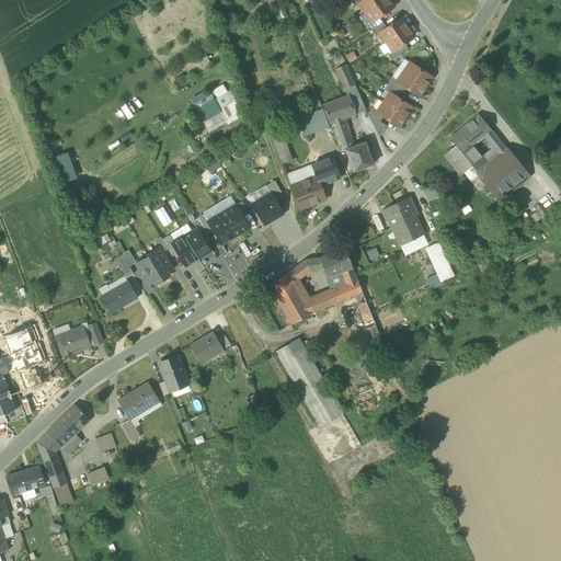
[(358,3),(365,12),(382,0),(363,0),(358,3)]
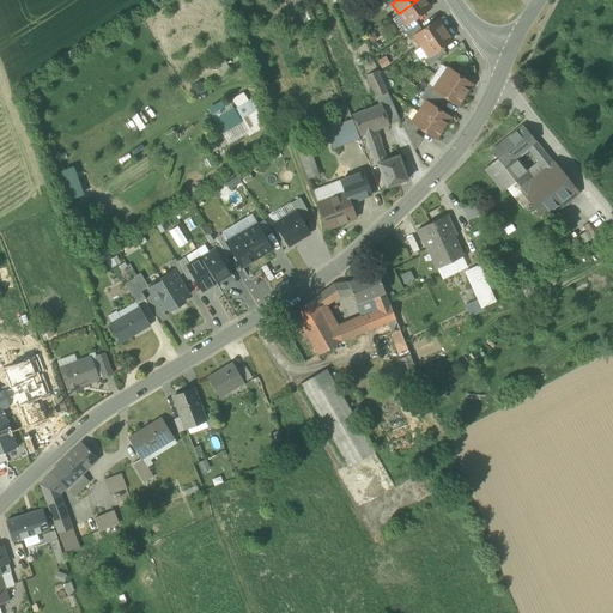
[(430,7),(424,0),(418,0),(399,13),(399,14),(406,24),(414,19),(430,7)]
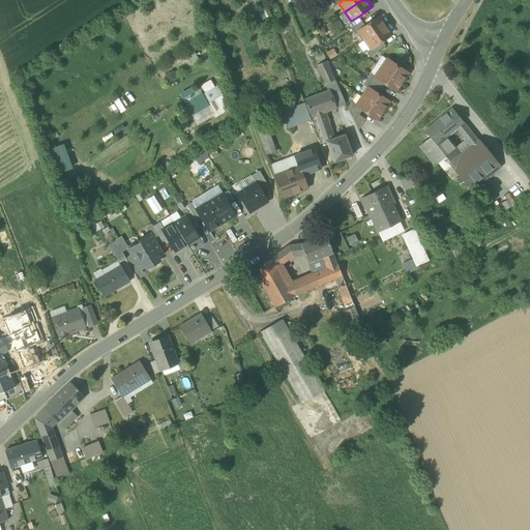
[(346,23),(351,21),(345,12),(340,17),(345,25),(347,24),(346,23)]
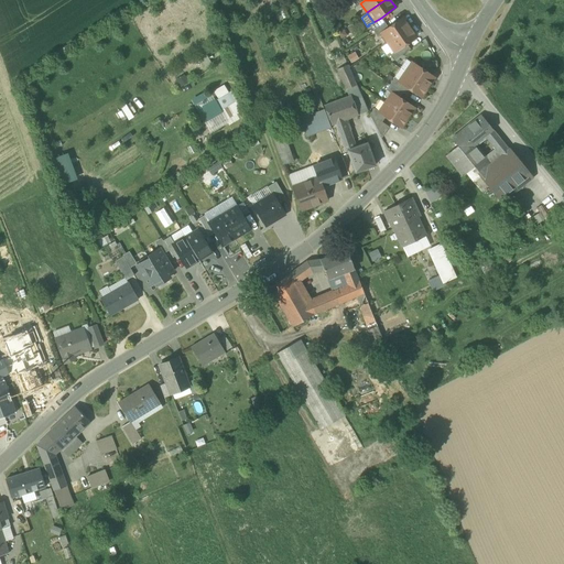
[(369,25),(372,31),(384,22),(381,18),(373,22),(368,24),(369,25)]
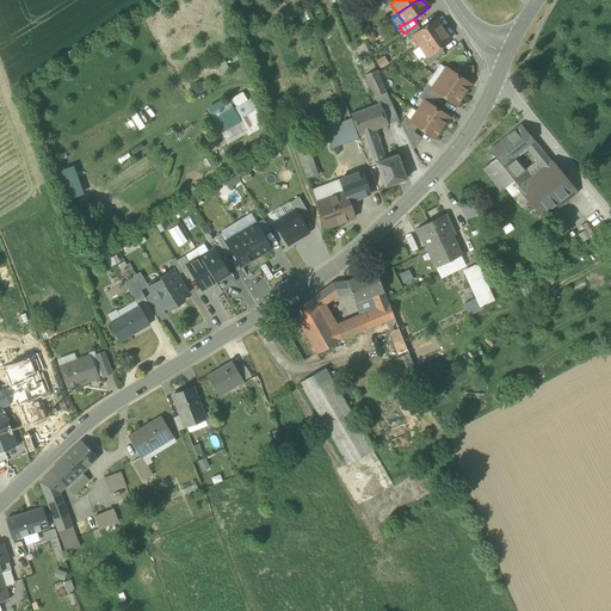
[(413,36),(420,47),(443,30),(436,19),(420,30),(413,36)]
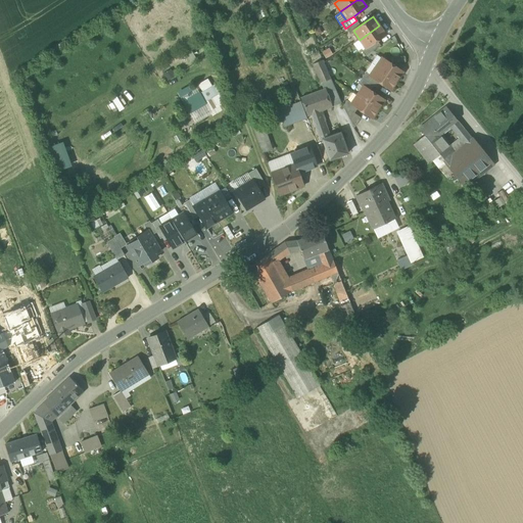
[(360,26),(357,20),(345,29),(349,34),(353,31),(360,26)]
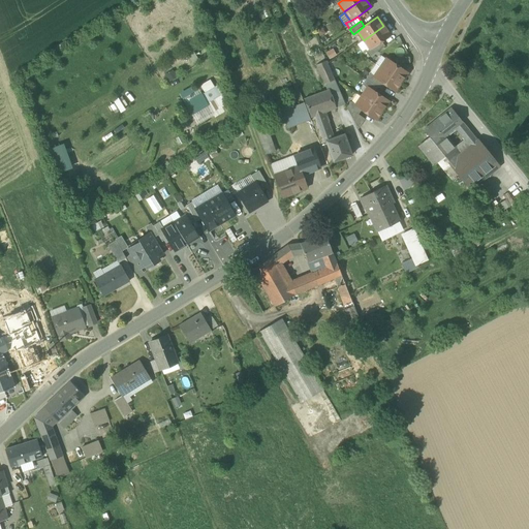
[(390,34),(383,26),(364,40),(370,49),(380,41),(390,34)]
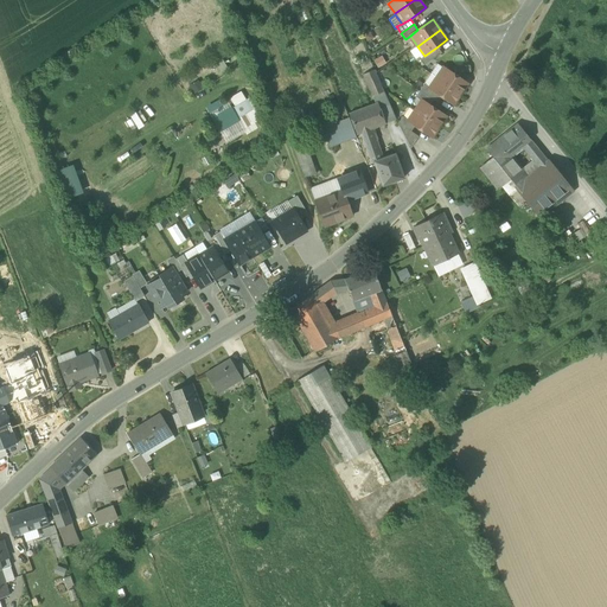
[(425,56),(417,46),(409,51),(416,62),(420,59),(425,56)]
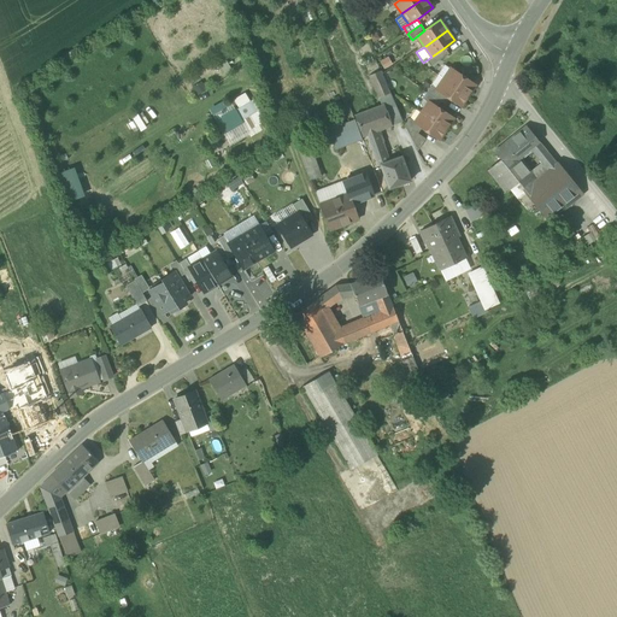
[(427,60),(430,66),(448,54),(444,48),(432,57),(427,60)]
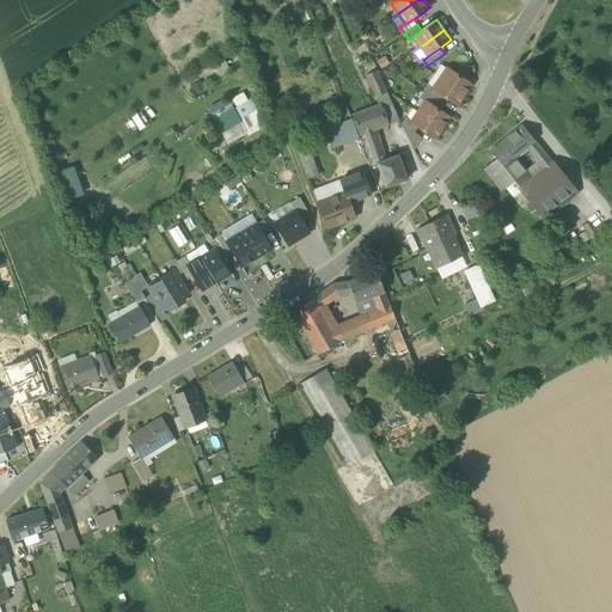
[(377,61),(380,68),(389,63),(385,56),(377,61)]
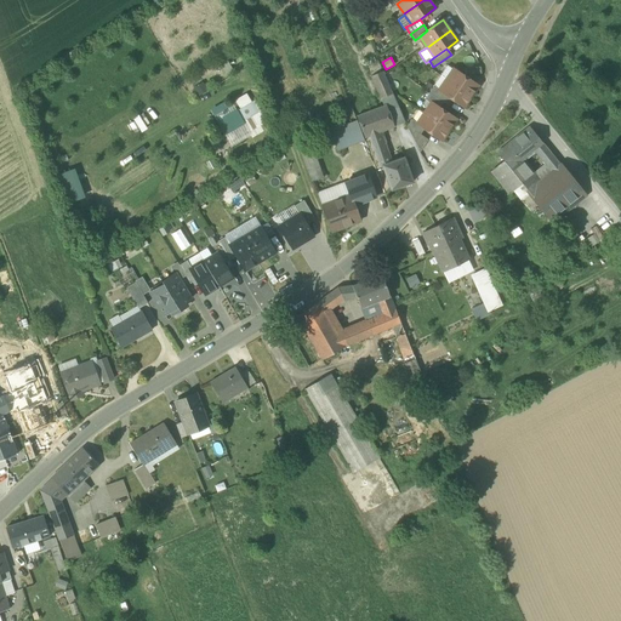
[(227,58),(218,63),(226,74),(233,70),(227,58)]
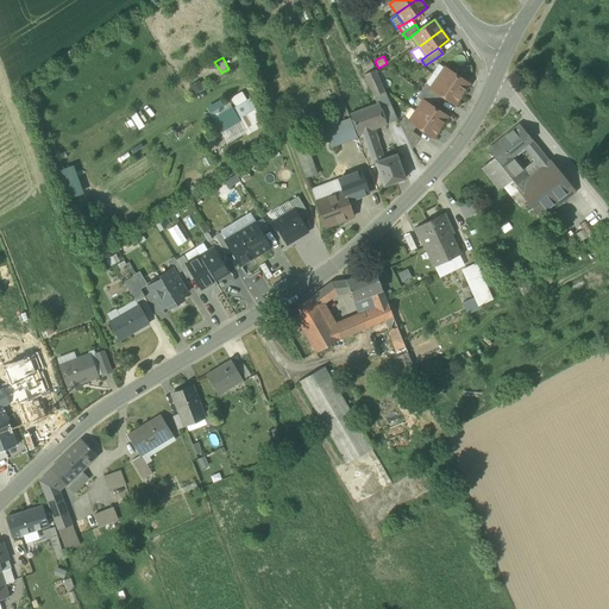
[(432,74),(438,79),(445,68),(439,64),(432,74)]
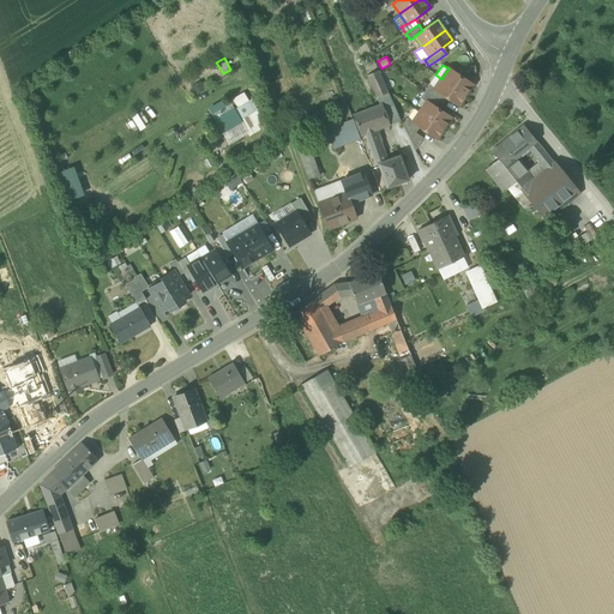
[(449,68),(441,79),(465,95),(473,85),(449,68)]
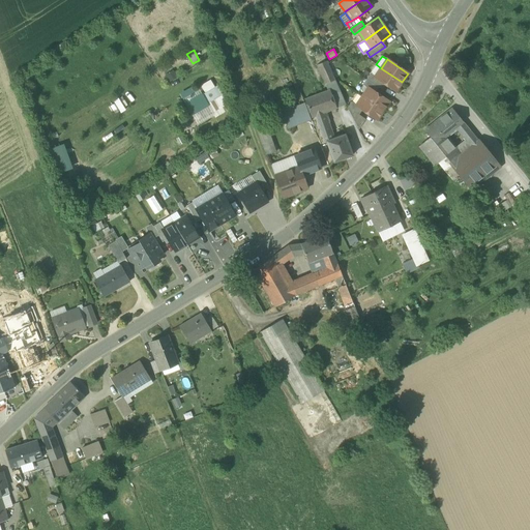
[(317,65),(325,84),(335,81),(326,61),(317,65)]
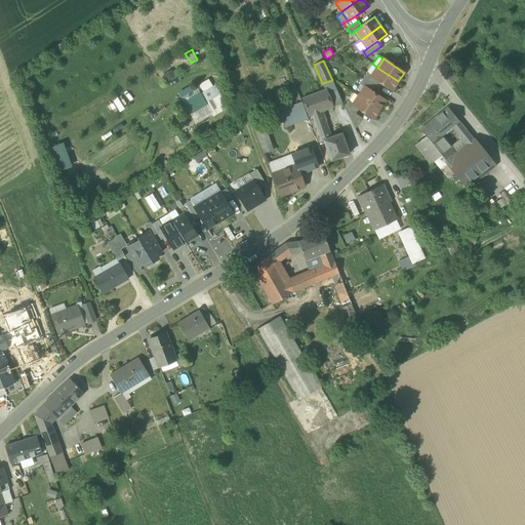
[(372,64),(367,73),(371,76),(377,68),(372,64)]
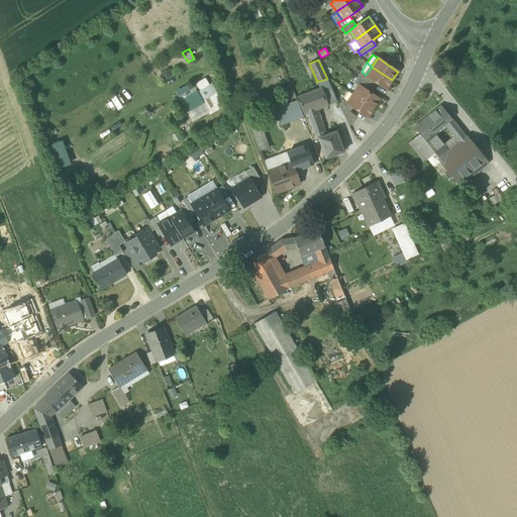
[(386,89),(392,80),(372,67),(366,75),(376,82),(386,89)]
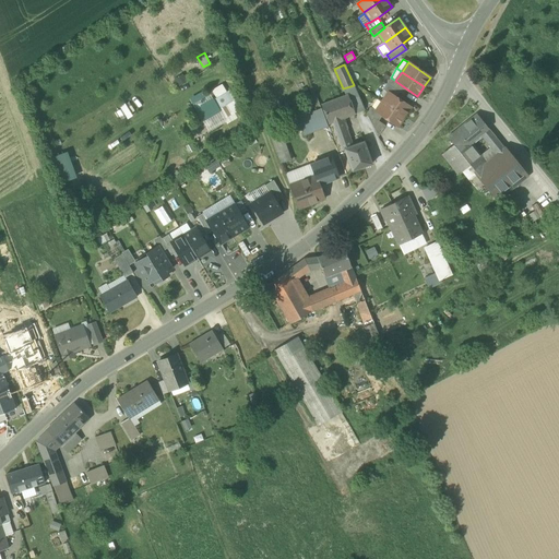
[(174,79),(179,86),(187,81),(182,73),(174,79)]
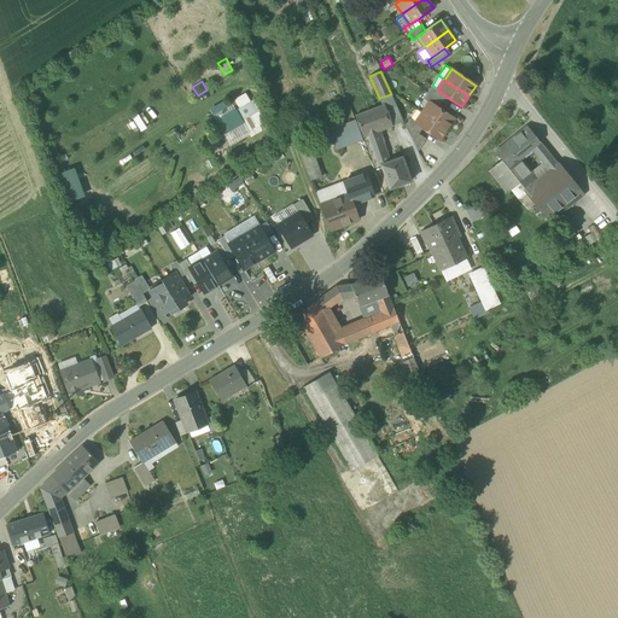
[(432,86),(427,92),(441,101),(444,105),(449,98),(437,89),(432,86)]
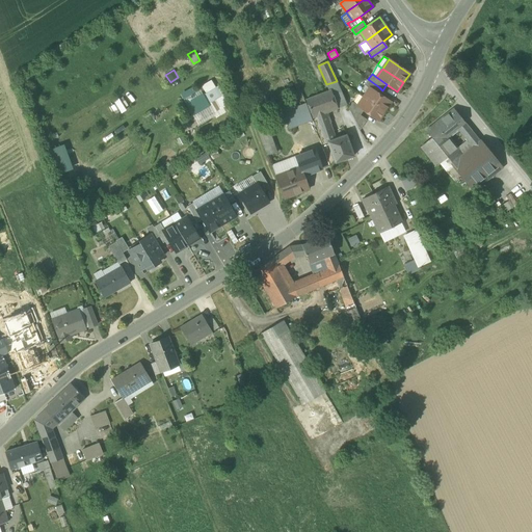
[(376,92),(379,87),(368,79),(364,85),(369,88),(370,88),(376,92)]
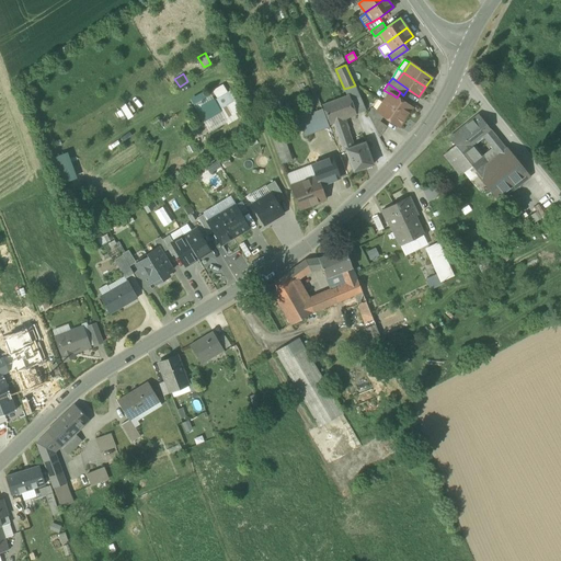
[(212,91),(216,99),(227,92),(222,84),(212,91)]
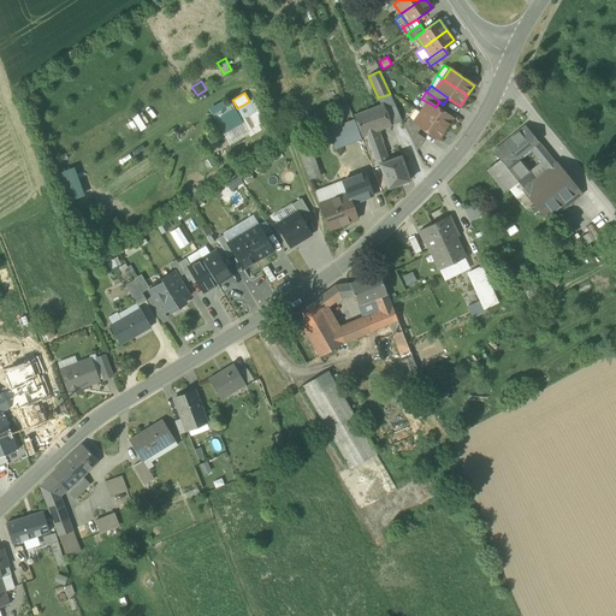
[(383,105),(391,125),(402,122),(390,94),(378,98),(380,105),(383,105)]
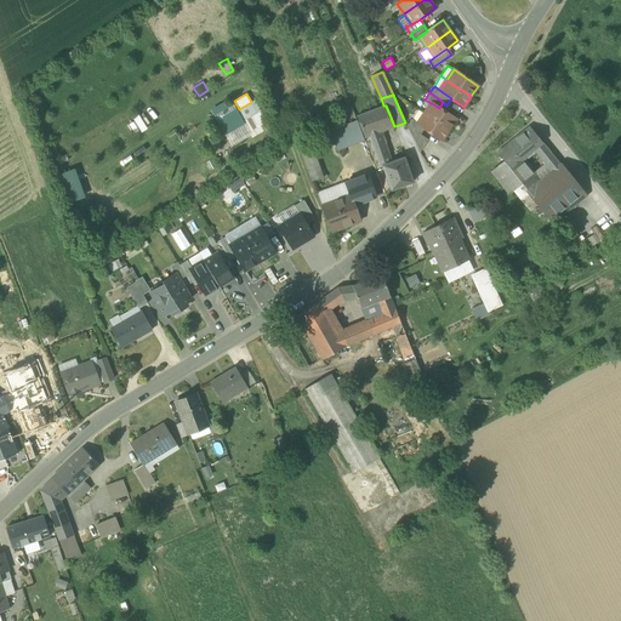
[(210,109),(216,120),(235,109),(229,98),(210,109)]
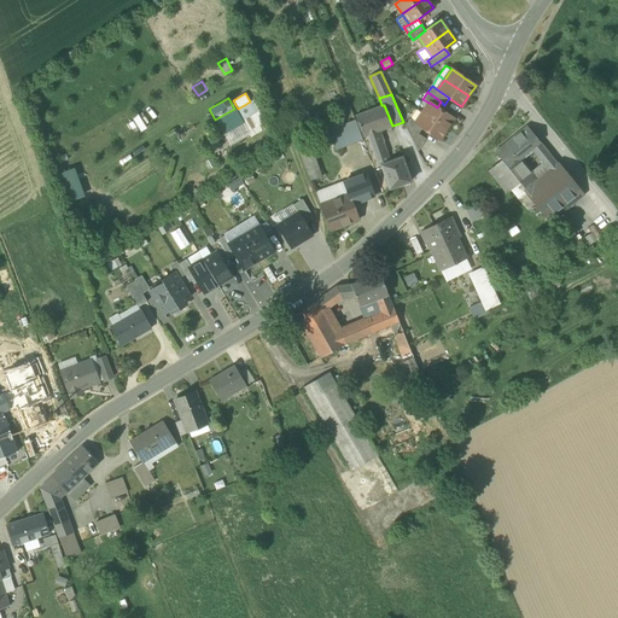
[(242,122),(251,136),(268,127),(252,100),(250,101),(238,109),(235,111),(242,122)]
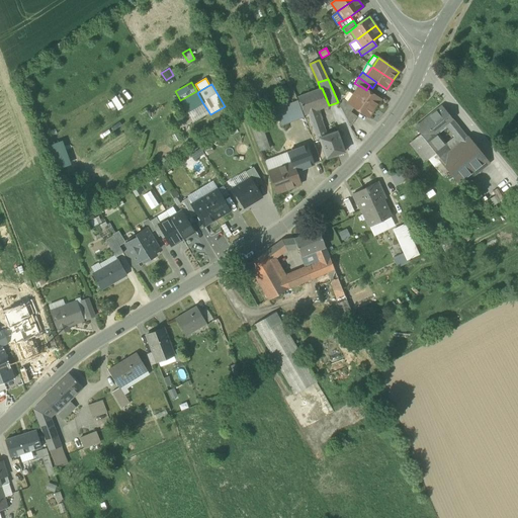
[(359,86),(354,94),(374,108),(379,99),(366,90),(360,86),(359,86)]
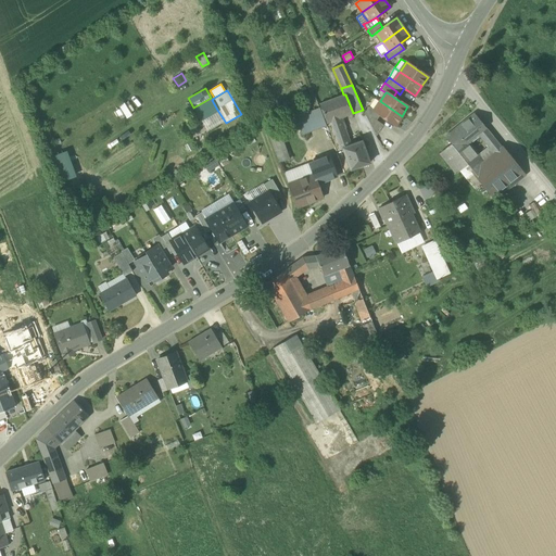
[(319,104),(326,124),(330,122),(338,119),(353,113),(345,95),(343,95),(319,104)]
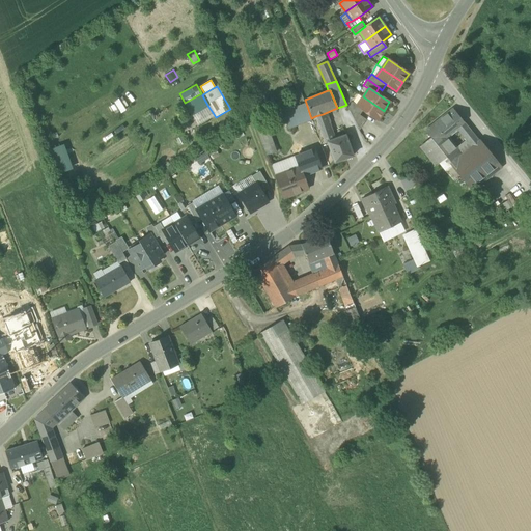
[(192,114),(207,105),(202,95),(201,93),(185,103),(192,114)]
